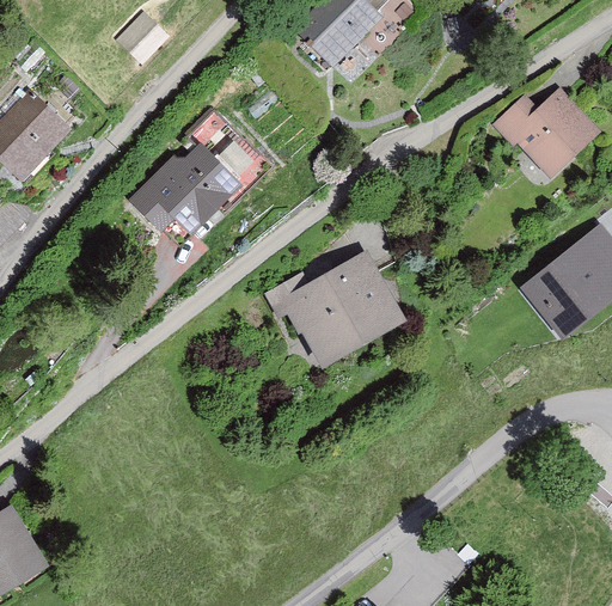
[(380,16),(372,7),(379,0),(318,0),(292,26),(330,65),(380,16)]
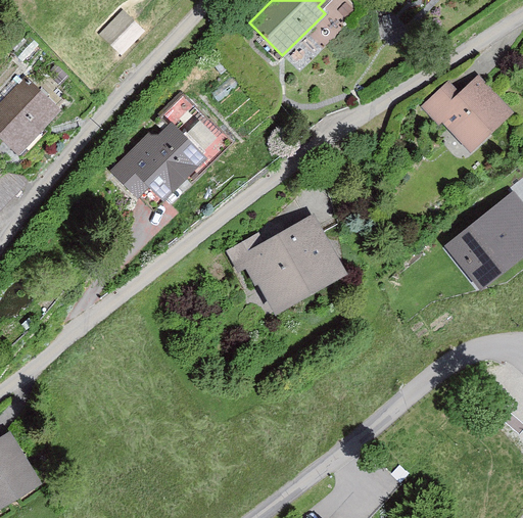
[(126,4),(100,29),(122,51),(147,28),(126,4)]
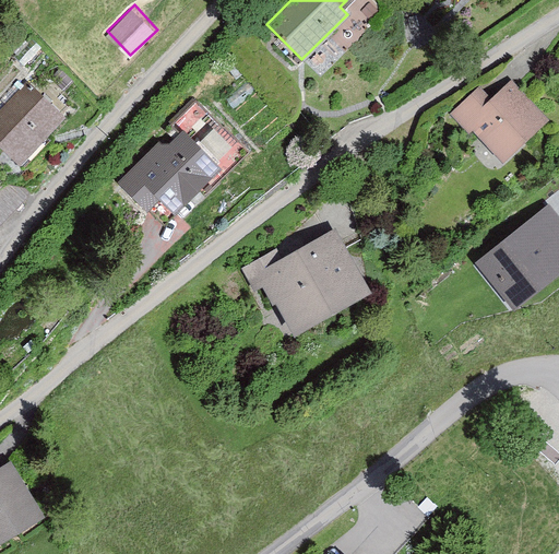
[(546,118),(510,80),(491,96),(480,84),(448,115),(468,137),(474,131),(501,161),(546,118)]
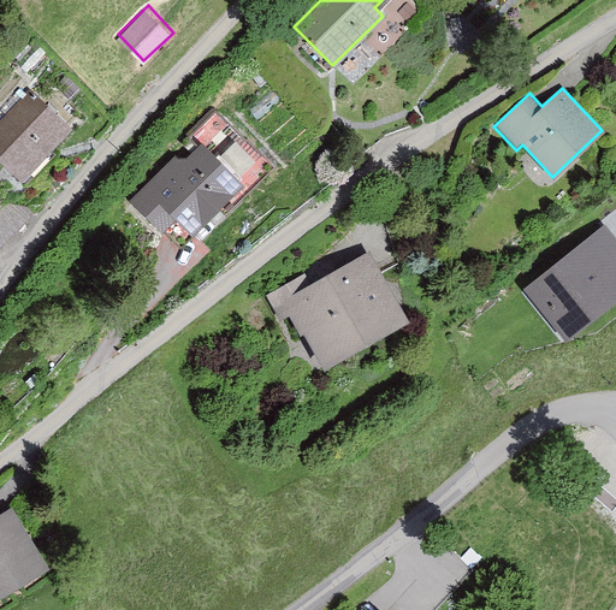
[(67,129),(25,92),(0,120),(0,161),(22,182),(67,129)]
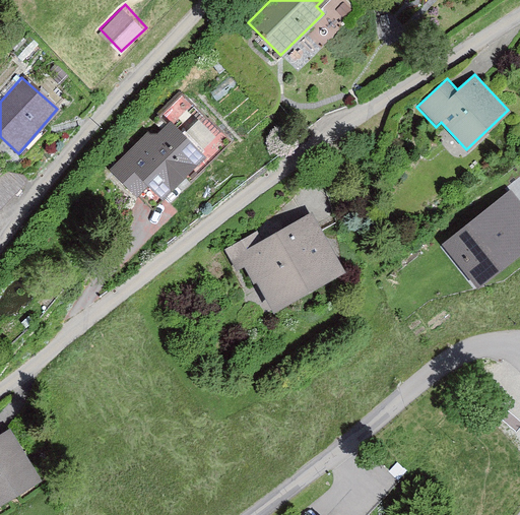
[(204,157),(167,123),(154,136),(147,129),(109,169),(136,195),(146,184),(164,200),(204,157)]
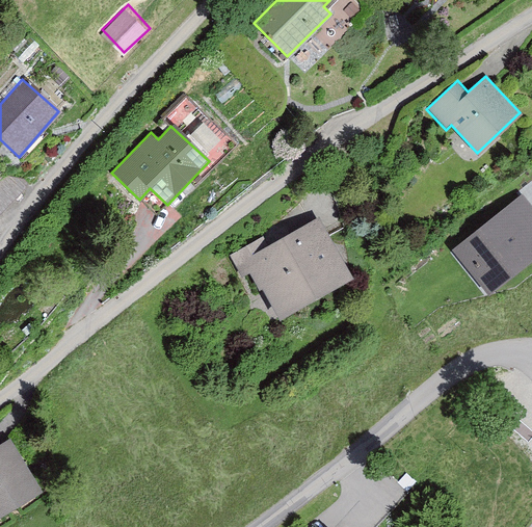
[(531,202),(522,189),(456,240),(489,282),(531,247),(531,202)]
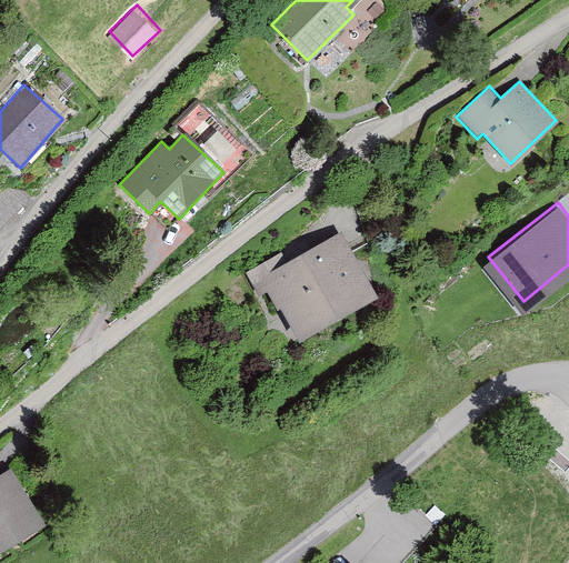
[(377,297),(341,232),(293,259),(288,249),(247,272),(258,293),(269,288),(299,340),(377,297)]
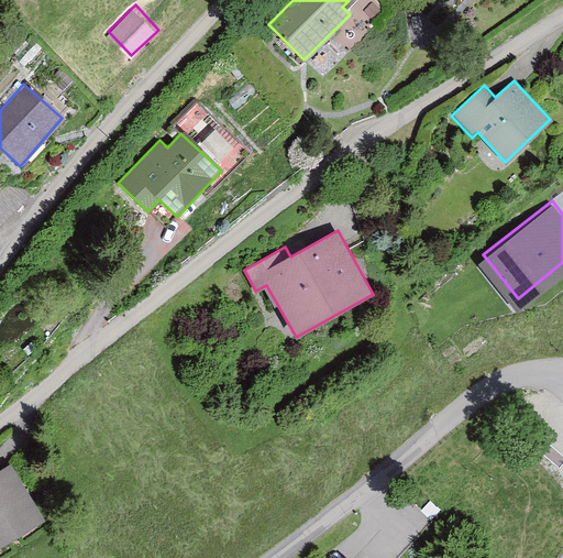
[(0,545),(42,522),(10,463),(0,469),(0,545)]
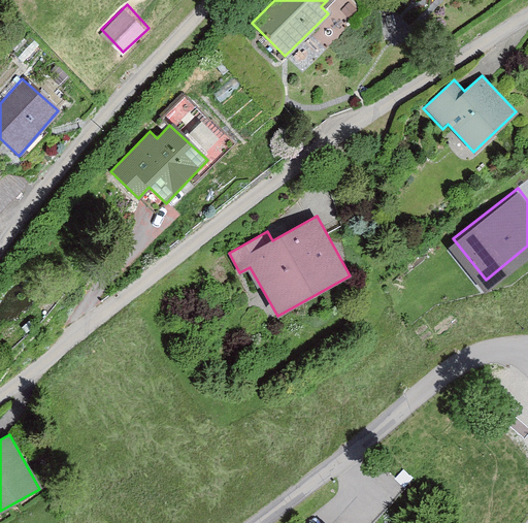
All buildings are outlined.
